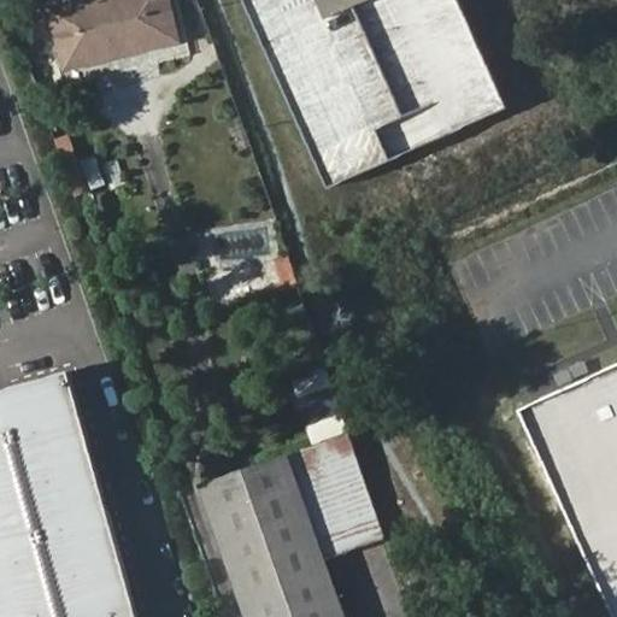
[(164,0),(133,0),(54,16),(65,74),(175,51),(164,0)]
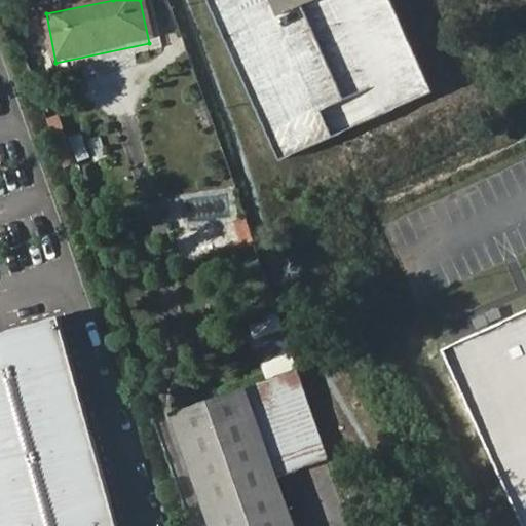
[(435,91),(393,0),(209,0),(282,160),(435,91)]
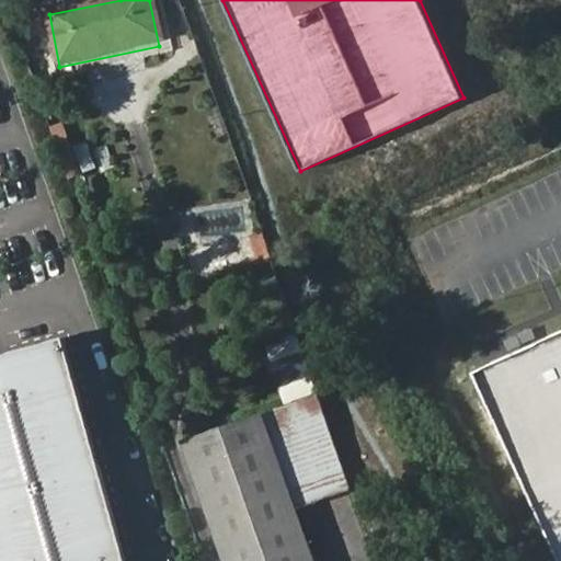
[(88,139),(71,145),(64,121),(50,125),(67,178),(96,169),(88,139)]
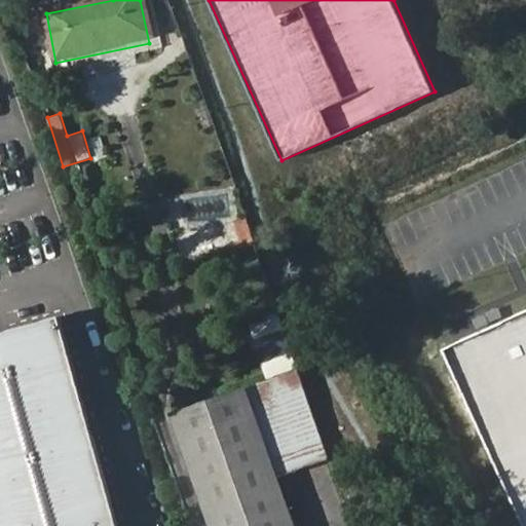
[(525,311),(449,348),(525,516),(525,311)]
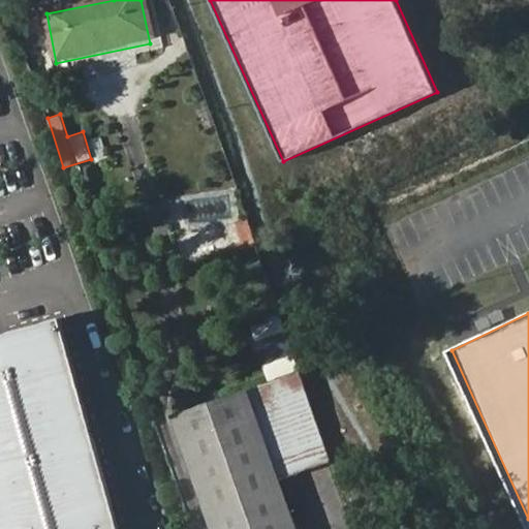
[(0,528),(118,528),(57,323),(0,338),(0,528)]
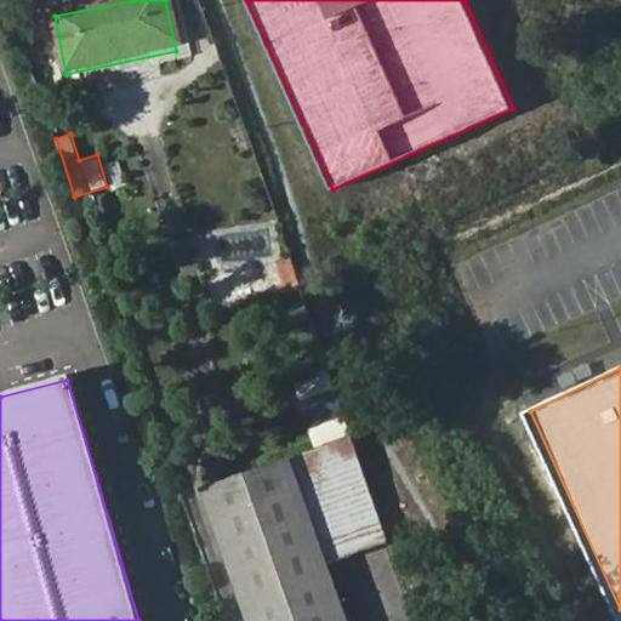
[(352,438),(343,414),(303,429),(311,451),(352,438)]
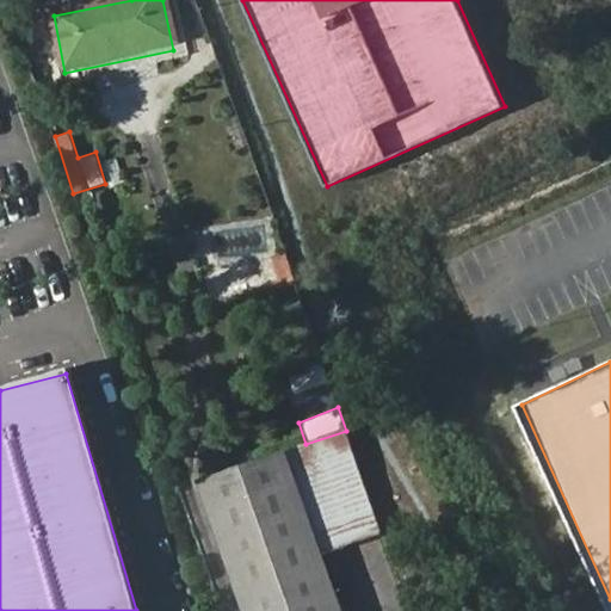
[(343,610),(326,560),(384,539),(347,437),(207,485),(251,610),(343,610)]
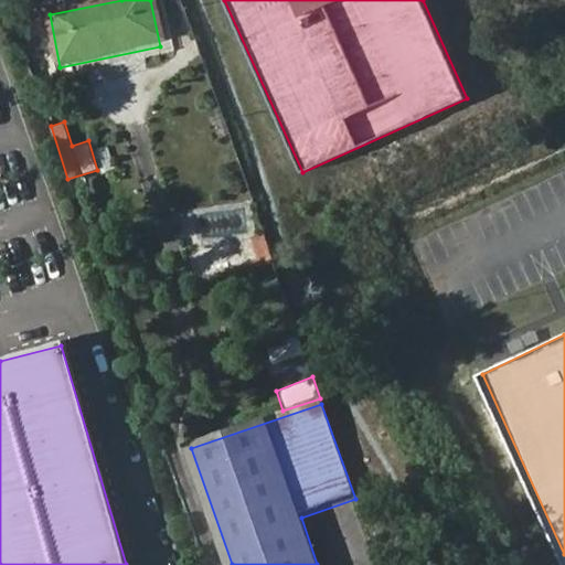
All buildings are outlined.
